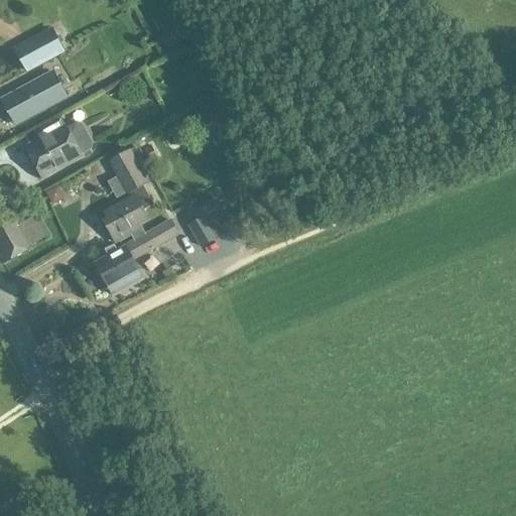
[(15,49),(27,72),(63,51),(50,30),(15,49)]
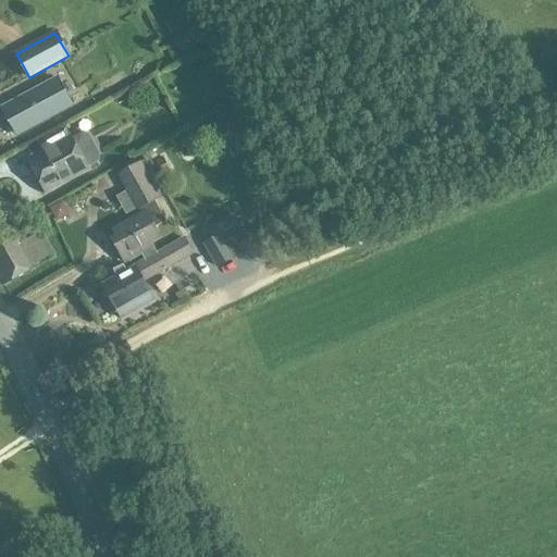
[(72,107),(57,78),(2,108),(17,136),(72,107)]
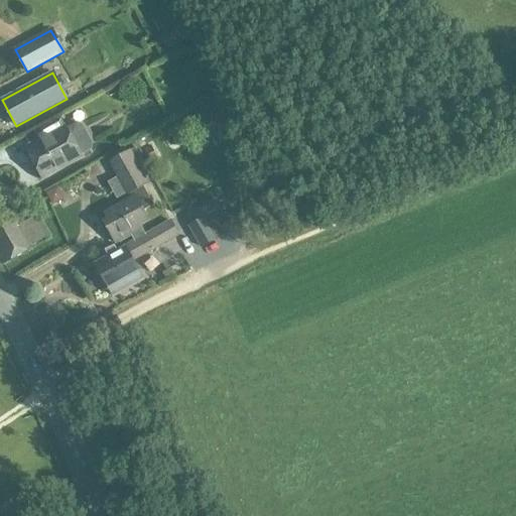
[(40,141),(26,148),(41,177),(81,156),(92,149),(92,144),(83,126),(78,123),(66,129),(65,128),(60,121),(36,134),(40,141)]
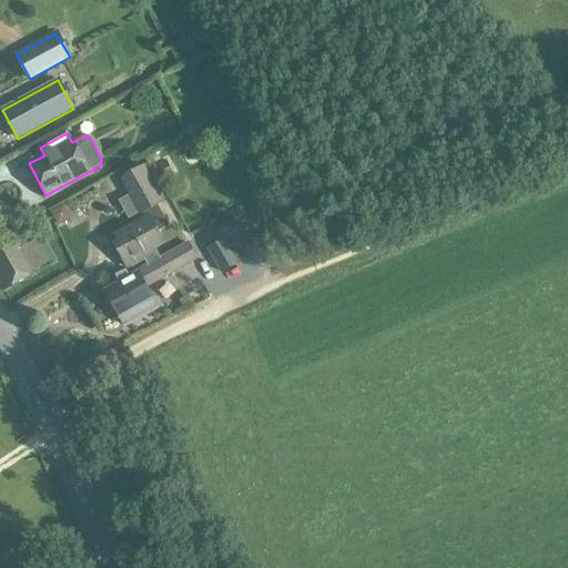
[(141,213),(162,202),(143,166),(121,179),(141,213)]
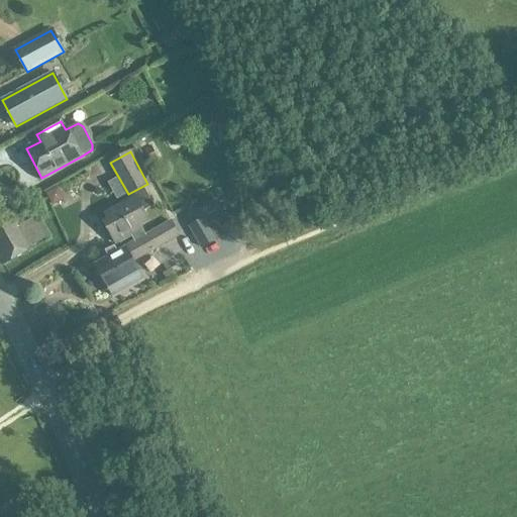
[(117,243),(130,236),(134,242),(146,236),(140,225),(148,221),(142,211),(153,206),(144,190),(131,197),(132,200),(106,215),(108,219),(105,221),(117,243)]
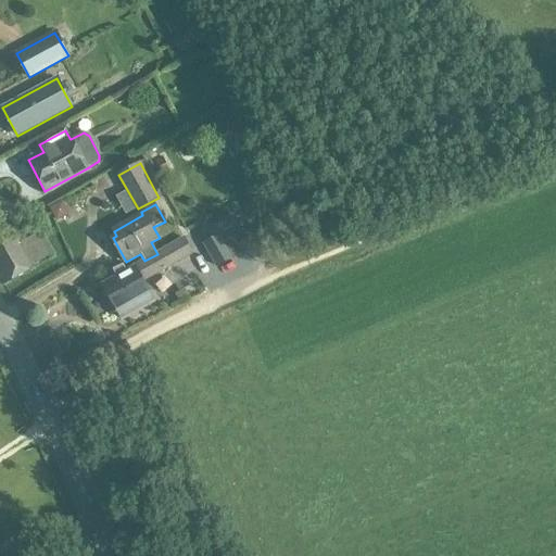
[(217,267),(252,248),(235,216),(209,231),(213,240),(205,244),(217,267)]
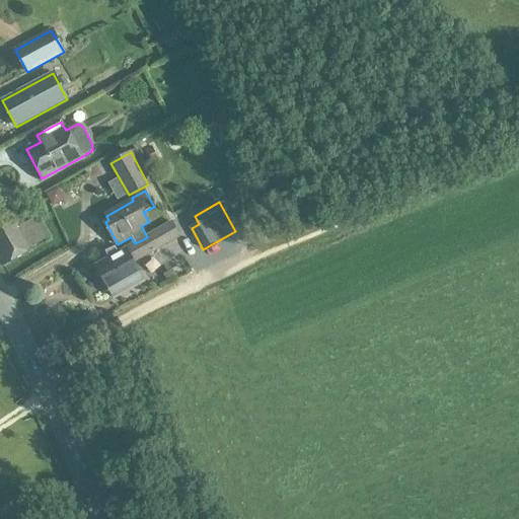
[(39,216),(21,225),(12,209),(0,215),(0,261),(3,267),(52,238),(39,216)]
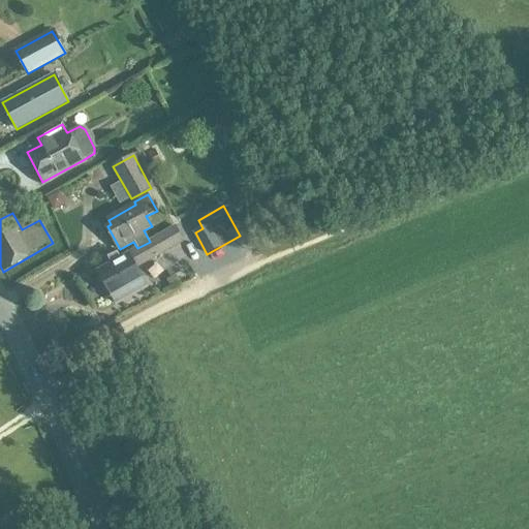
[(118,304),(148,288),(136,268),(182,241),(176,227),(150,242),(137,248),(128,253),(128,254),(98,271),(101,276),(97,280),(104,293),(111,291),(118,304)]
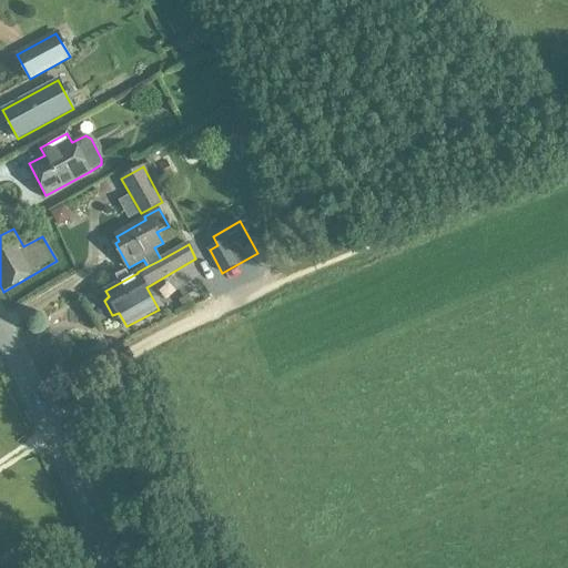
[(160,290),(164,300),(186,291),(183,281),(160,290)]
